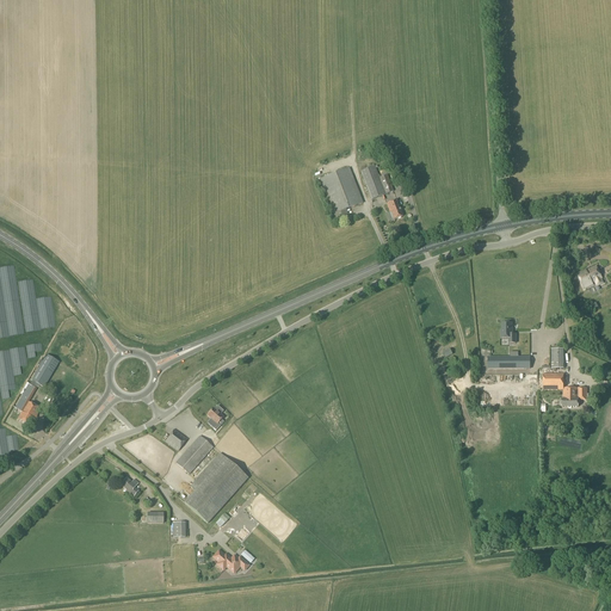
[(380,179),(375,167),(360,172),(371,201),(393,192),(387,177),(380,179)]
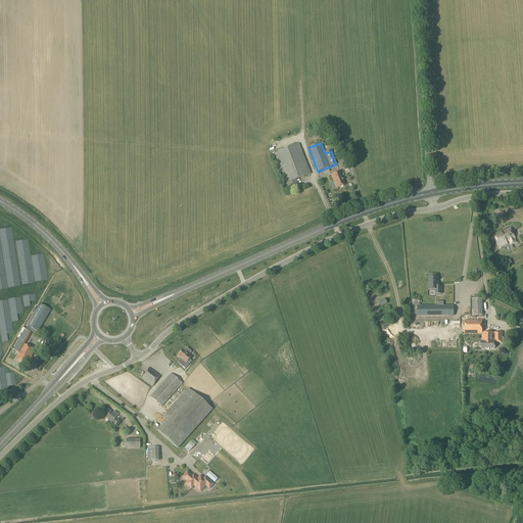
[(288,188),(297,185),(296,180),(311,175),(298,145),(275,154),(288,188)]
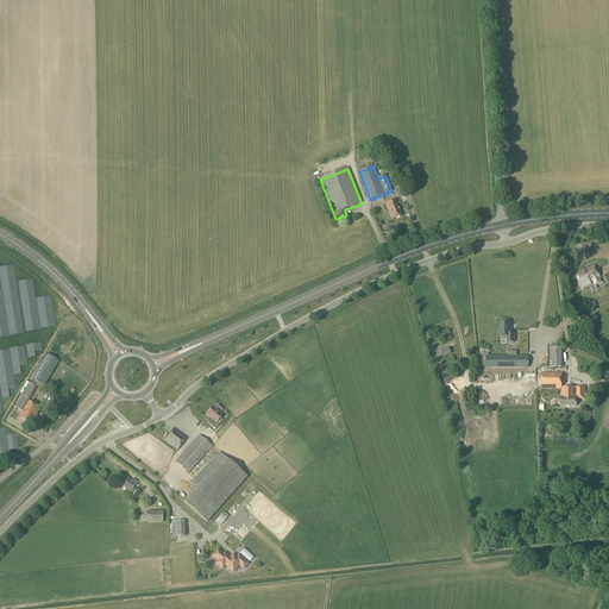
[(401,217),(399,208),(395,200),(385,205),(389,213),(390,212),(393,220),(396,218),(397,219),(400,218),(400,217),(401,217)]
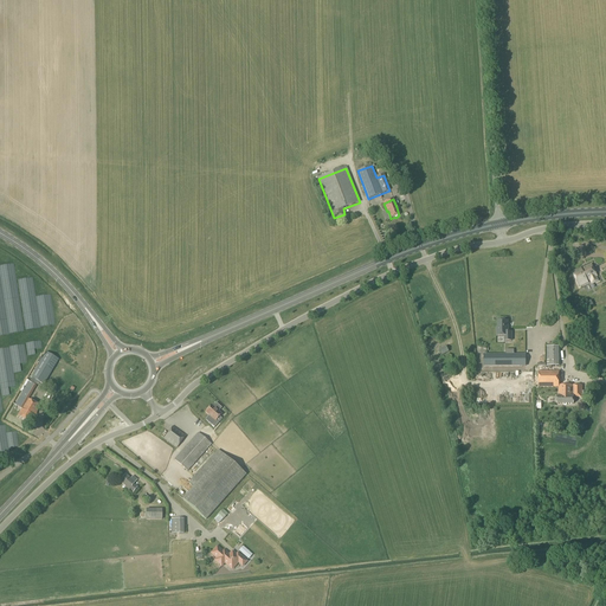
[(597,277),(591,265),(581,270),(581,269),(572,274),(579,287),(588,283),(587,282),(590,281),(592,284),(598,282),(595,277),(597,277)]
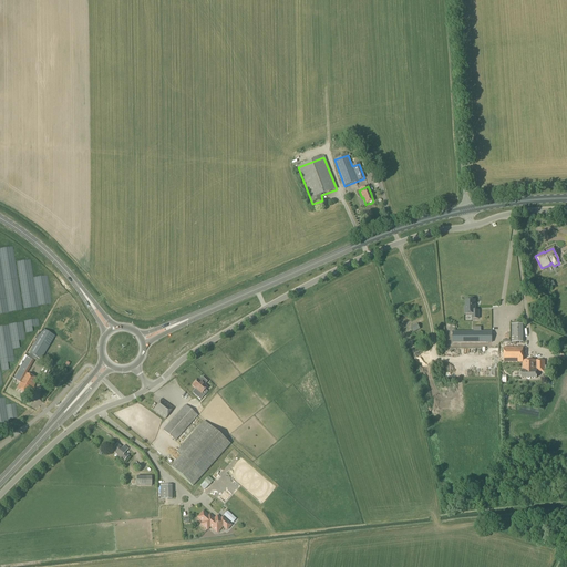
[(475,307),(474,307),(474,300),(465,300),(465,307),(465,315),(472,315),(472,319),(478,319),(478,311),(475,311),(475,307)]
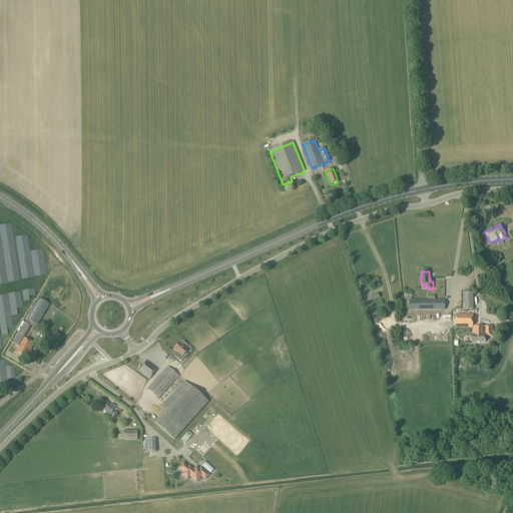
[(463,310),(473,310),(473,294),(463,294),(463,310)]
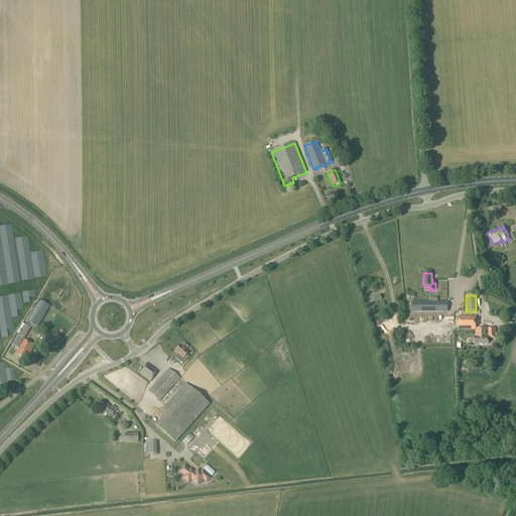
[(50,306),(39,299),(36,305),(34,304),(31,308),(33,309),(27,320),(26,320),(27,319),(26,319),(31,311),(29,310),(21,324),(23,326),(25,327),(24,327),(23,327),(13,345),(19,349),(15,355),(25,361),(34,347),(24,341),(31,329),(30,329),(34,327),(37,329),(50,306)]
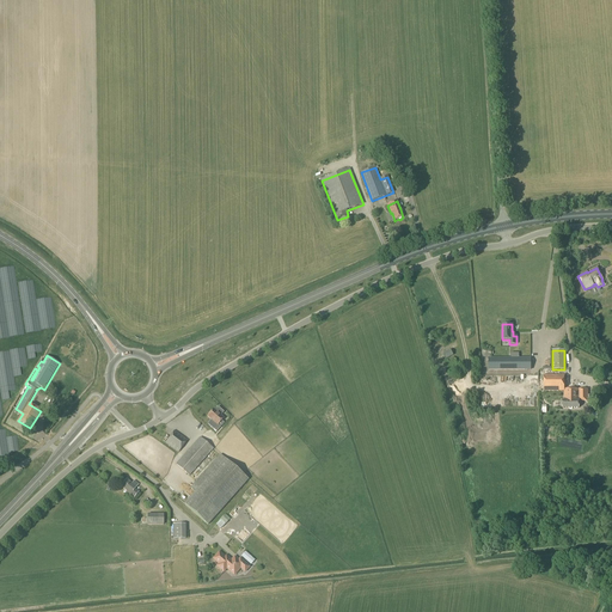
[(489,369),(531,369),(531,359),(489,359),(489,369)]
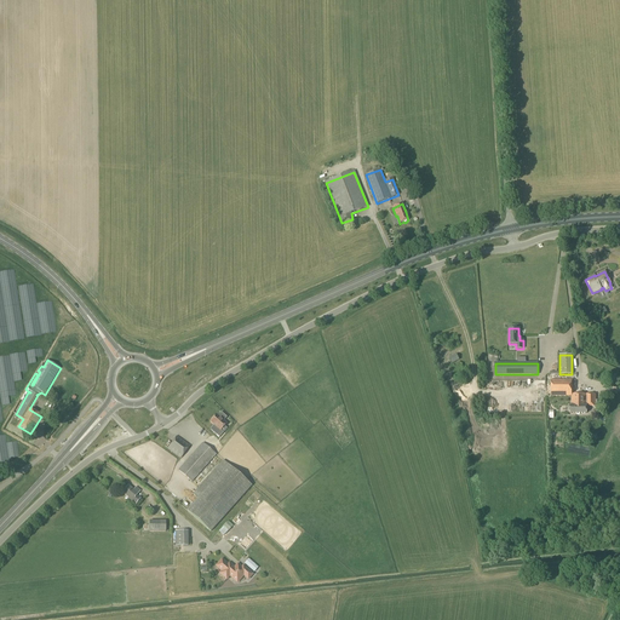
[(572,395),(572,380),(551,380),(551,396),(572,396),(572,403),(569,403),(569,406),(569,414),(586,414),(586,411),(587,409),(587,408),(586,407),(600,407),(600,401),(596,401),(596,395),(572,395)]
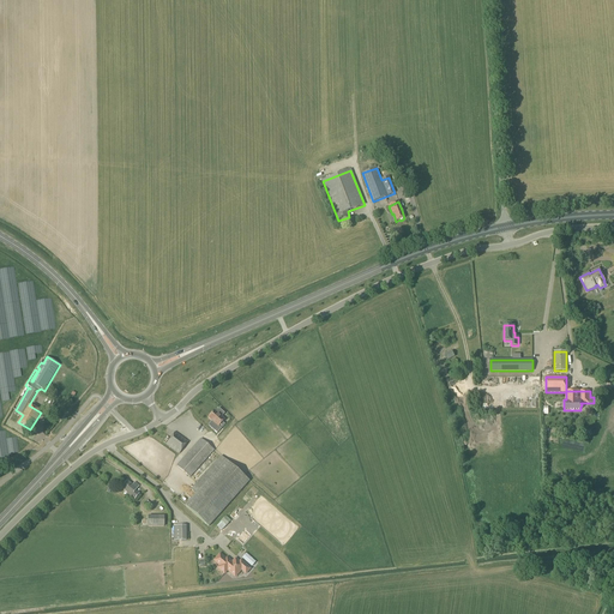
[(217,434),(218,432),(221,429),(218,427),(224,420),(222,417),(224,414),(218,409),(216,413),(215,411),(208,419),(211,421),(208,426),(217,434)]
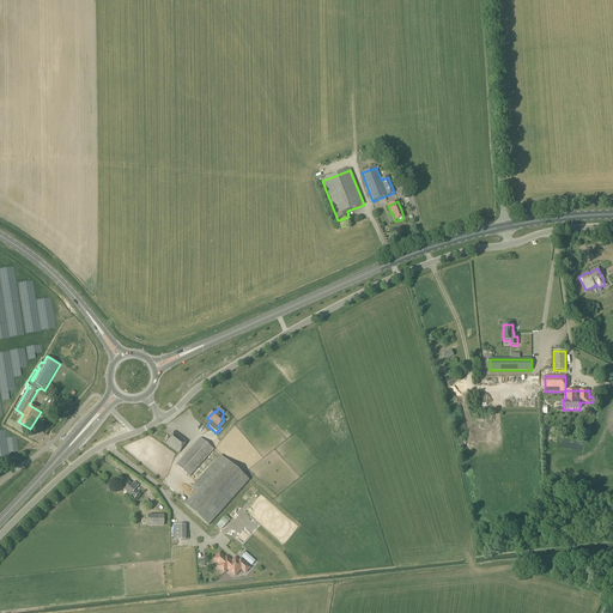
[(178,454),(188,441),(175,432),(167,444),(178,454)]
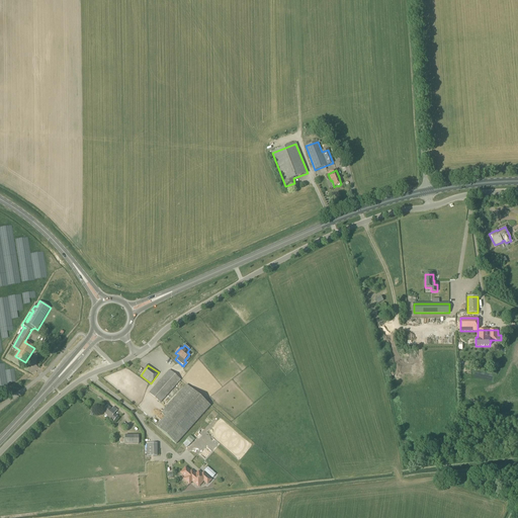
[(169,370),(149,394),(160,403),(170,392),(180,380),(169,370)]
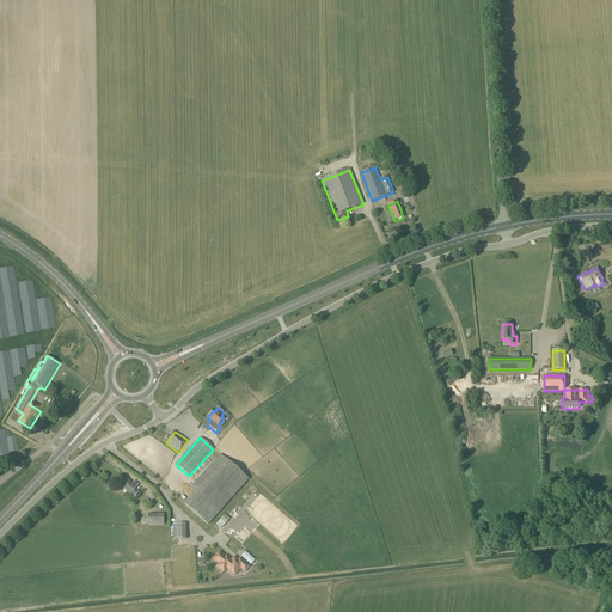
[(249,479),(225,459),(220,454),(214,463),(213,461),(190,488),(195,493),(184,505),(208,525),(249,479)]
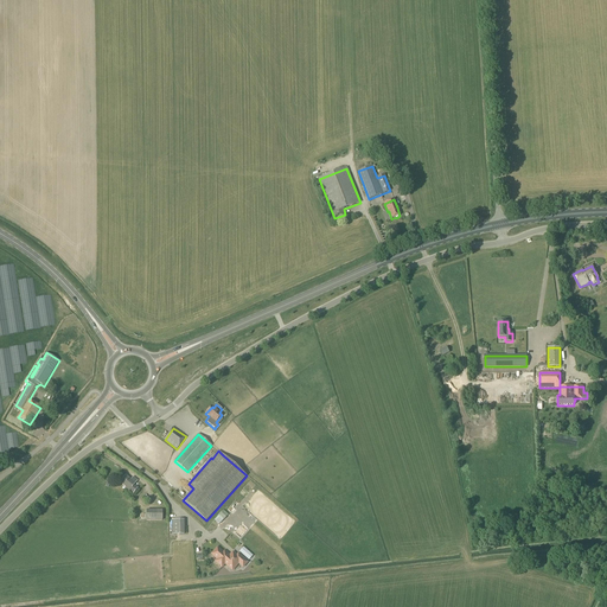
[(132,481),(126,475),(120,483),(127,489),(126,489),(133,494),(138,489),(134,485),(138,481),(134,478),(132,481)]
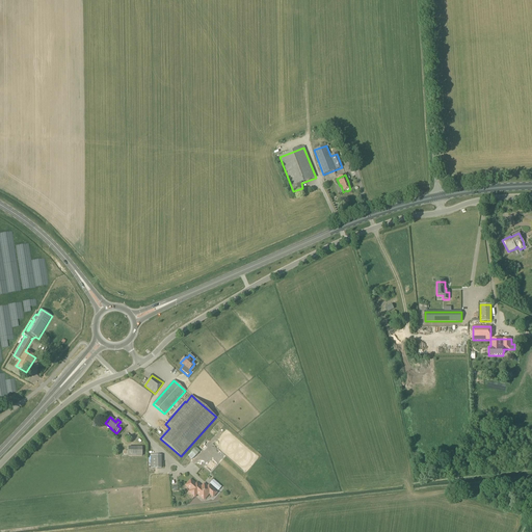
[(142,456),(142,447),(128,447),(128,456),(142,456)]
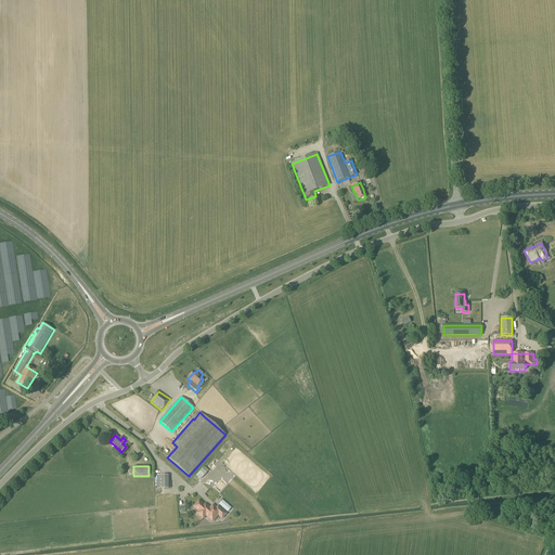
[(157,489),(168,489),(168,476),(156,476),(157,489)]
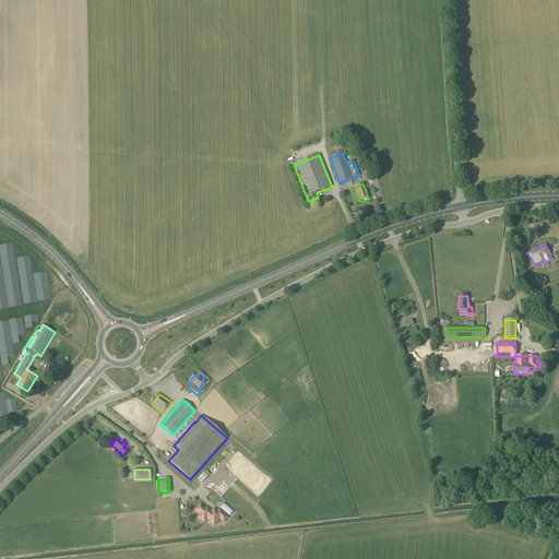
[(207,512),(200,504),(194,511),(201,516),(201,519),(200,520),(204,523),(207,520),(209,521),(211,522),(213,522),(215,522),(217,522),(218,520),(219,520),(224,523),(228,519),(219,511),(217,512),(216,511),(215,512),(213,512),(212,511),(211,512),(209,510),(207,512)]
